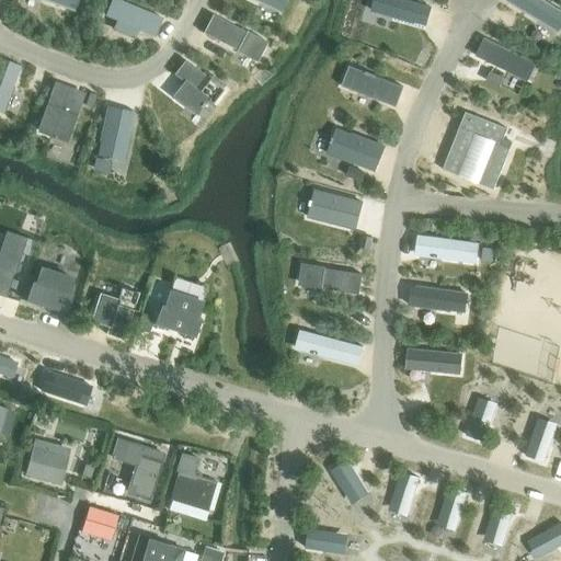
[(41,0),(72,11),(76,0),(41,0)]
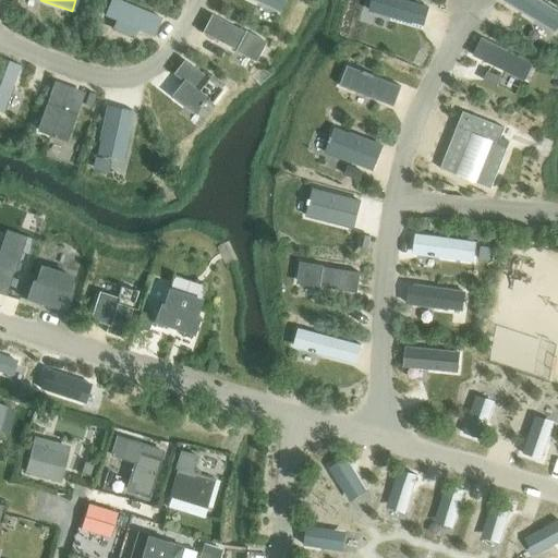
[(113,0),(111,0),(106,16),(154,36),(160,19),(113,0)]
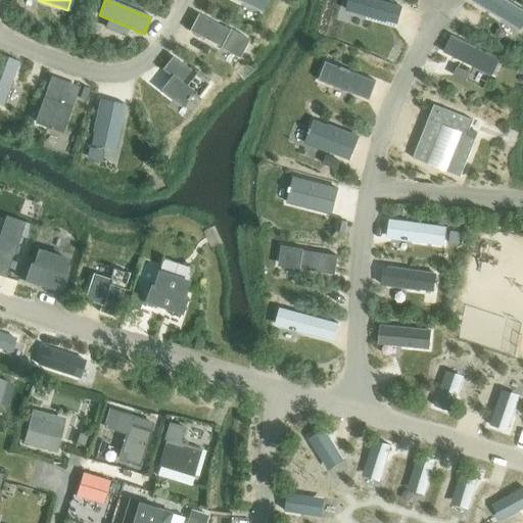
[(235,0),(260,12),(266,0),(235,0)]
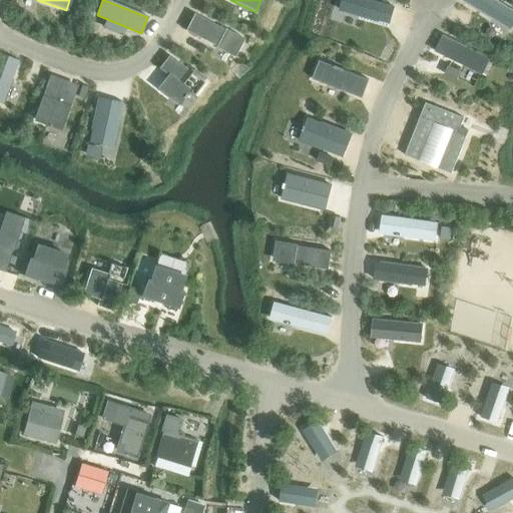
[(344,0),(341,11),(380,22),(390,25),(394,8),(367,0),(344,0)]
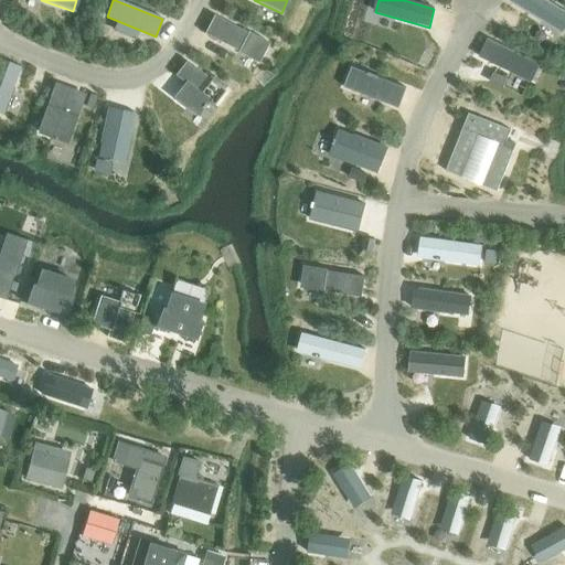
[(564,12),(544,0),(515,0),(513,3),(561,32),(564,25),(564,12)]
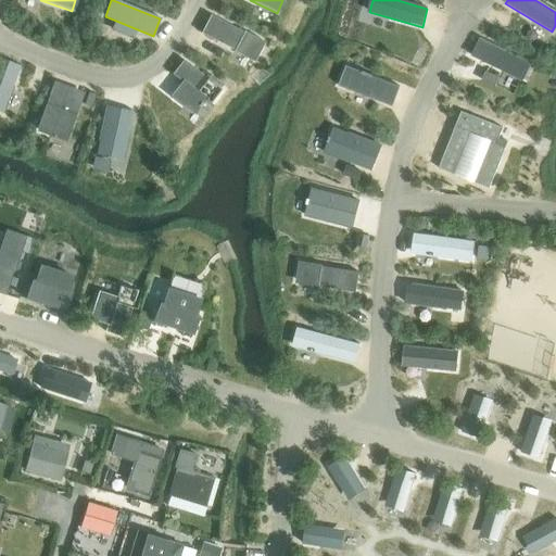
[(211,15),(201,34),(234,51),(253,61),(263,41),(243,32),(242,33),(211,15)]
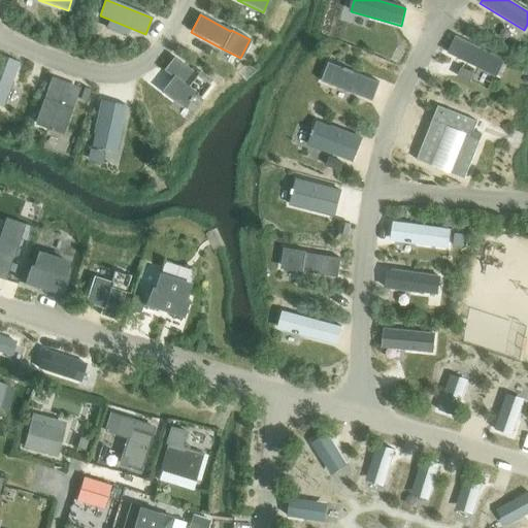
[(456,37),(448,54),(497,77),(504,61),(456,37)]
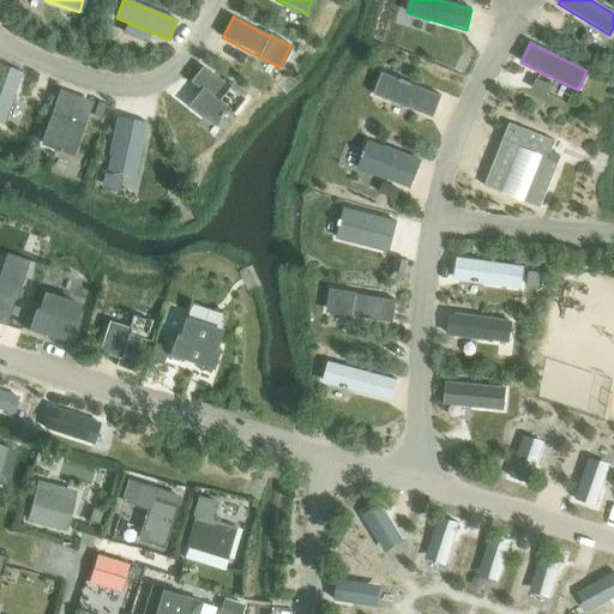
[(0,66),(0,124),(4,125),(23,74),(0,66)]
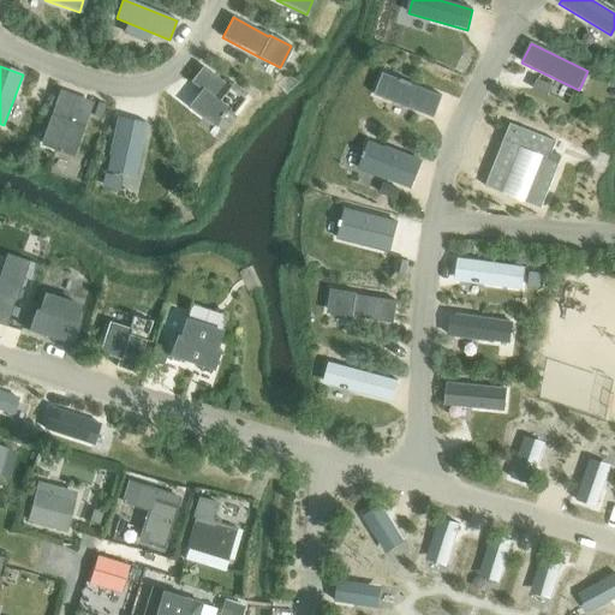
[(202,91),(190,107),(213,125),(226,108),(233,115),(245,100),(203,66),(191,82),(202,91)]
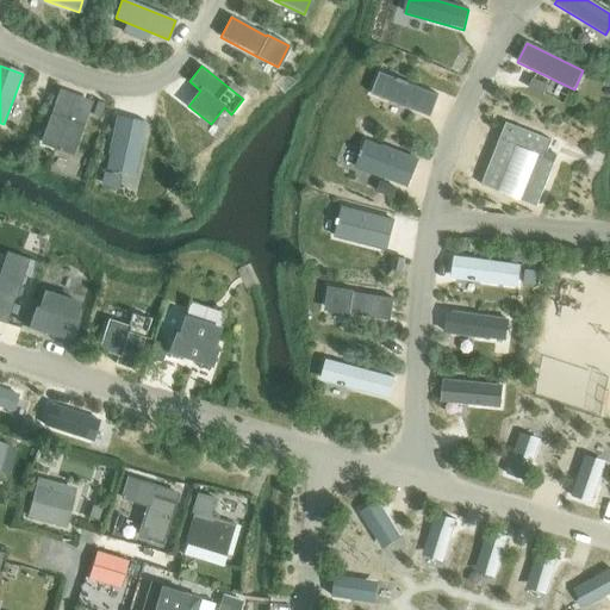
[(373,93),(372,94),(373,95),(373,94),(431,117),(440,95),(439,95),(437,97),(408,85),(409,83),(397,79),(396,81),(383,76),(375,94),(373,93)]
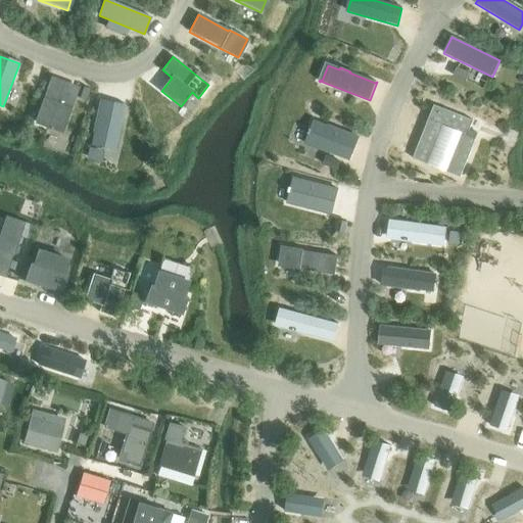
[(458,68),(454,76),(465,82),(469,74),(458,68)]
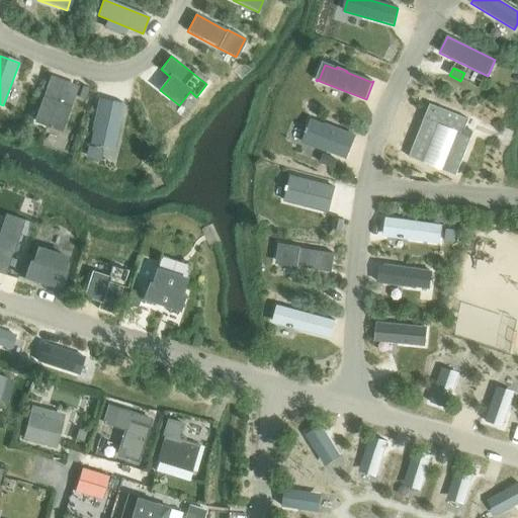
[(52,79),(34,123),(60,133),(76,88),(52,79)]
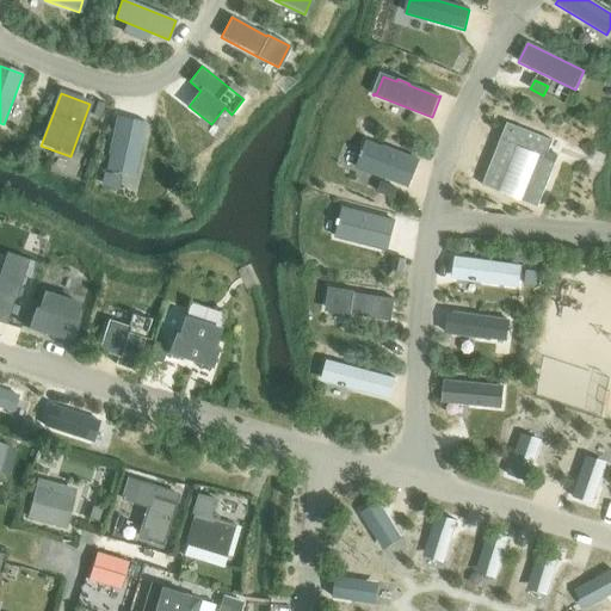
[(117,118),(105,170),(115,172),(122,173),(134,176),(146,124),(117,118)]
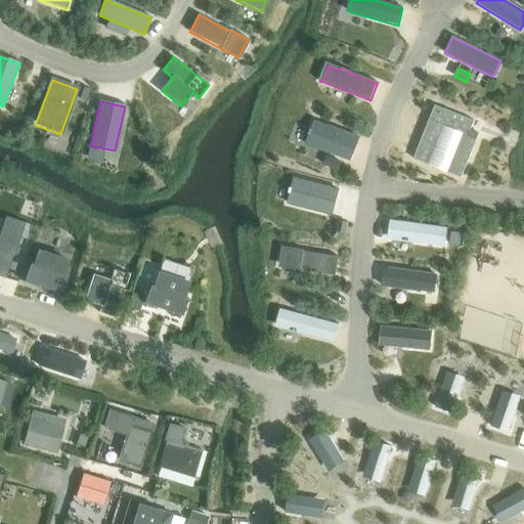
[(435,105),(413,159),(462,178),(477,139),(469,136),(474,121),(435,105)]
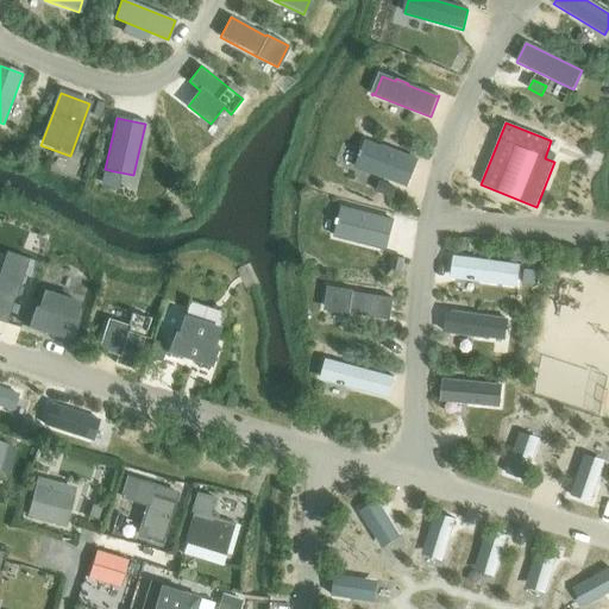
[(362,157),(357,168),(406,187),(416,159),(368,140),(363,151),(360,151),(359,156),(362,157)]
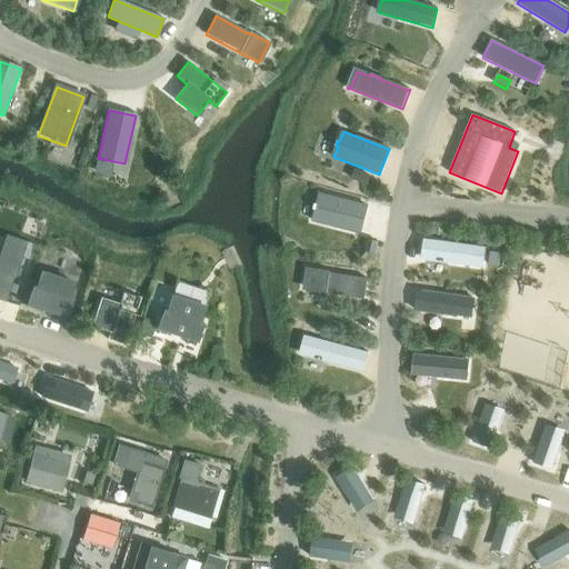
[(356,170),(352,179),(367,186),(370,177),(356,170)]
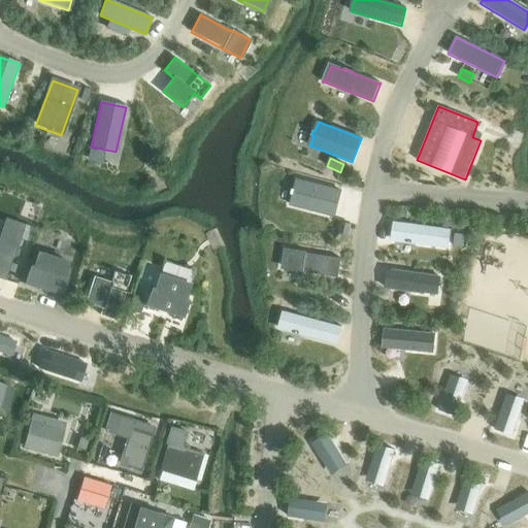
[(293,195),(291,205),(335,217),(341,192),(297,180),(294,190),(292,190),(291,194),(293,195)]
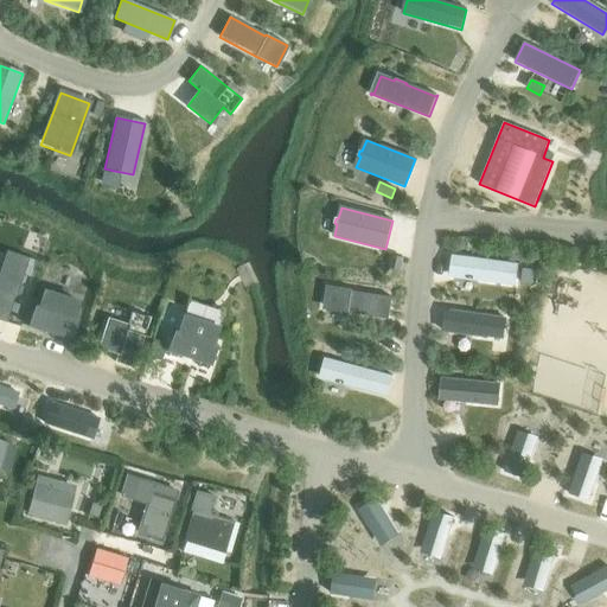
[(0,320),(6,323),(14,298),(16,298),(29,261),(4,254),(0,264),(0,320)]
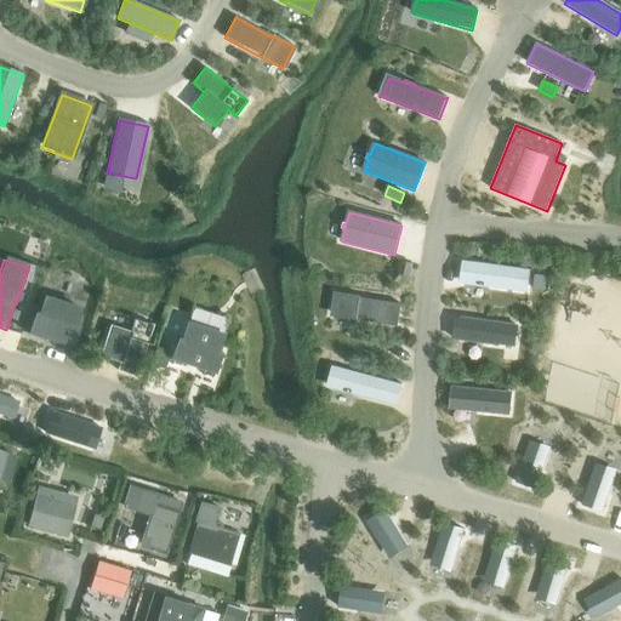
[(400,262),(398,274),(410,277),(412,265),(400,262)]
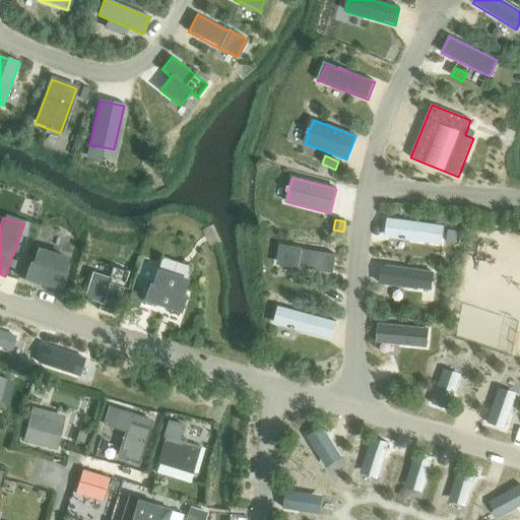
[(391,219),(388,237),(440,244),(441,226),(391,219)]
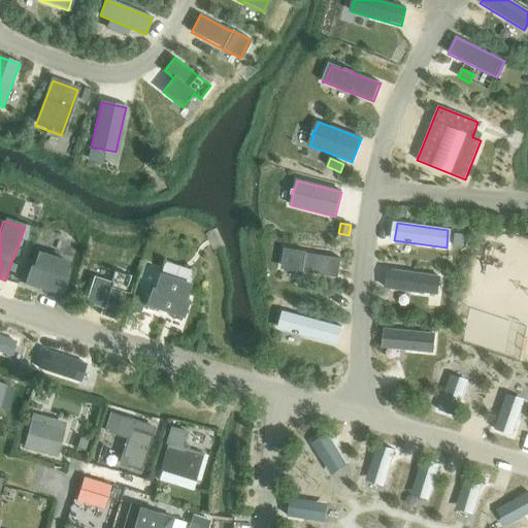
[(285,249),(285,250),(287,250),(285,268),(303,271),(303,272),(338,278),(341,259),(306,254),(307,253),(285,249)]
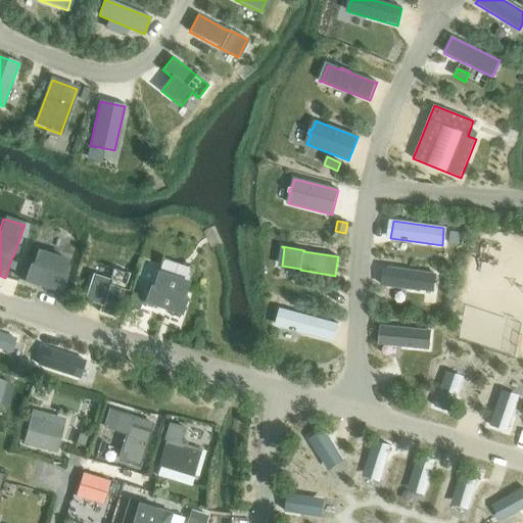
[(29,266),(24,282),(62,293),(67,277),(62,276),(66,260),(34,250),(30,266),(29,266)]
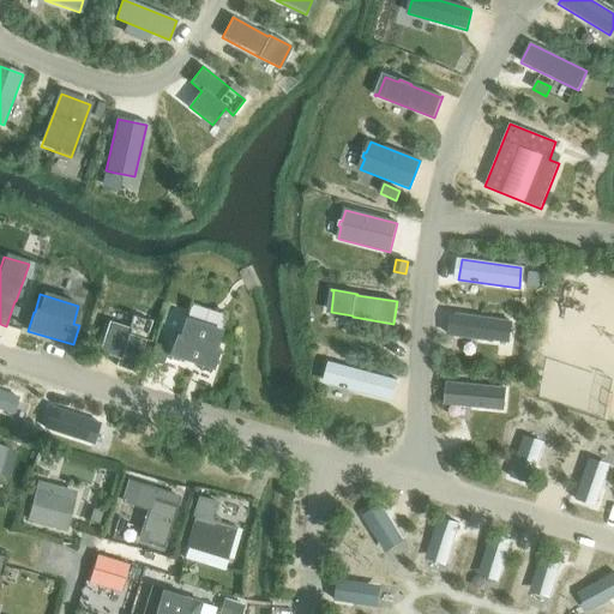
[(450,315),(449,335),(509,343),(511,324),(450,315)]
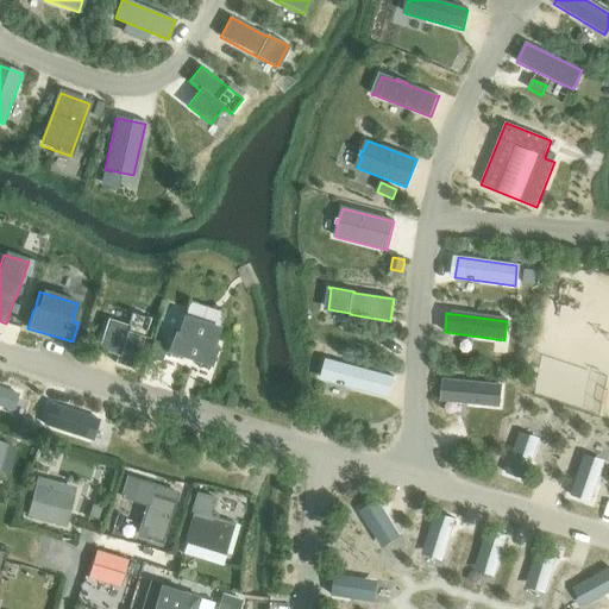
[(110,319),(99,351),(117,357),(117,358),(115,364),(135,370),(150,321),(132,315),(130,325),(129,325),(110,319)]
